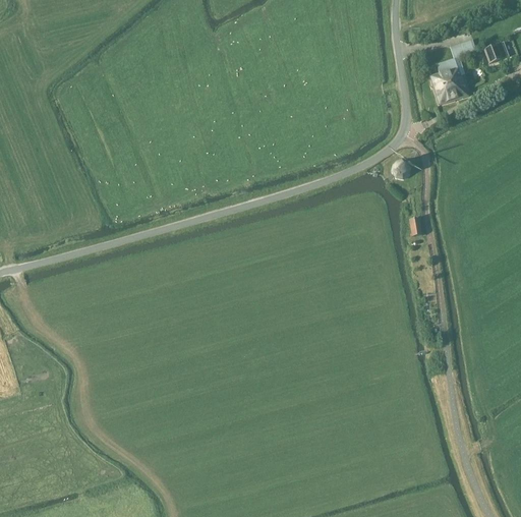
[(471,37),(458,42),(462,53),(475,49),(471,37)]
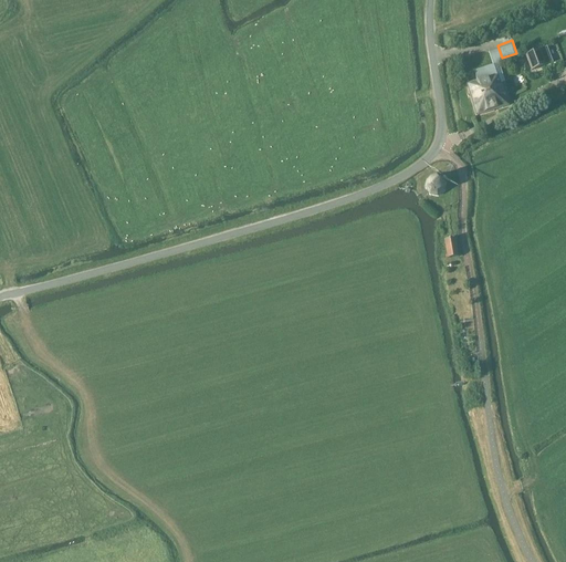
[(524,51),(531,66),(546,61),(541,45),(524,51)]
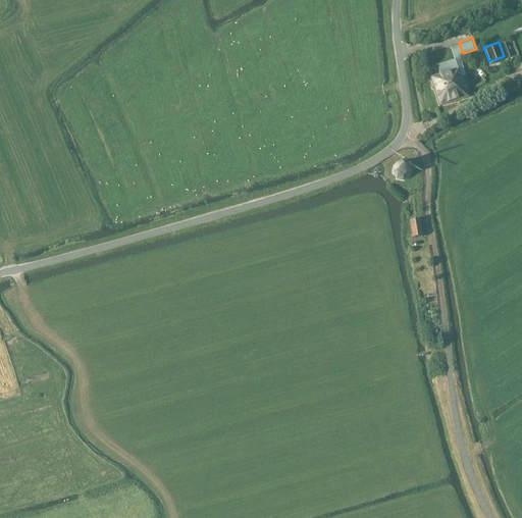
[(429,73),(439,103),(469,94),(463,72),(460,73),(455,56),(437,62),(439,70),(429,73)]
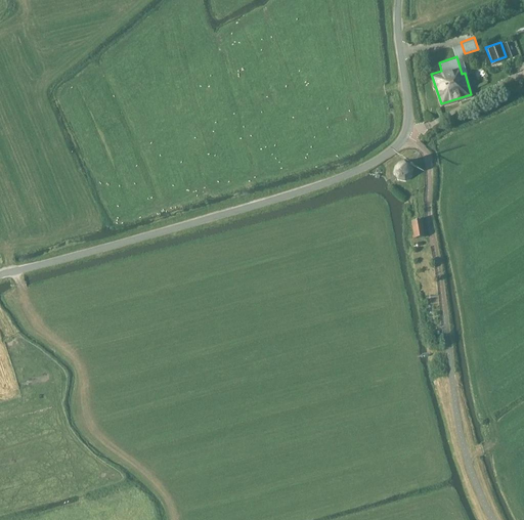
[(394,169),(397,175),(397,176),(404,177),(409,174),(410,166),(406,161),(400,160),(396,163),(394,169)]
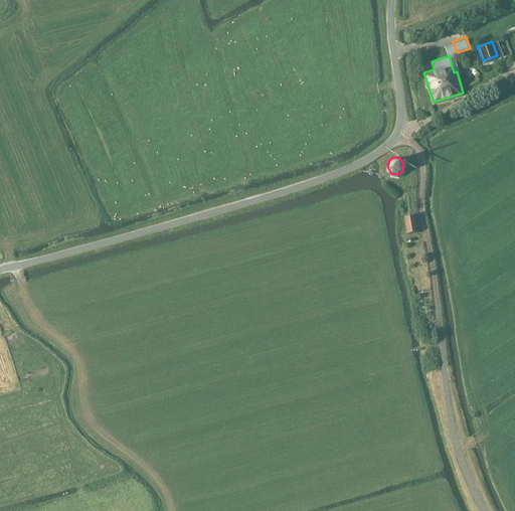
[(403,214),(406,231),(416,230),(414,213),(403,214)]
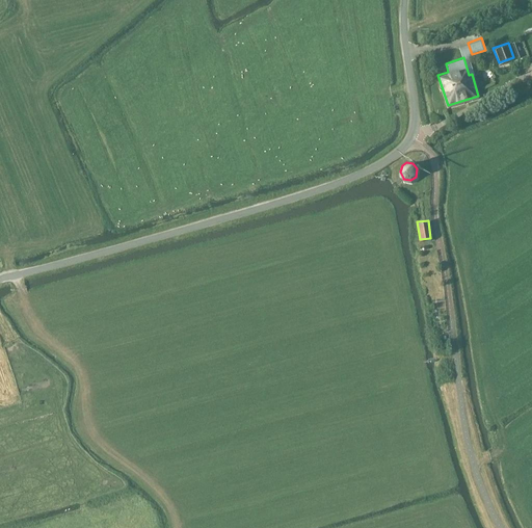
[(428,267),(426,247),(418,248),(420,268),(428,267)]
